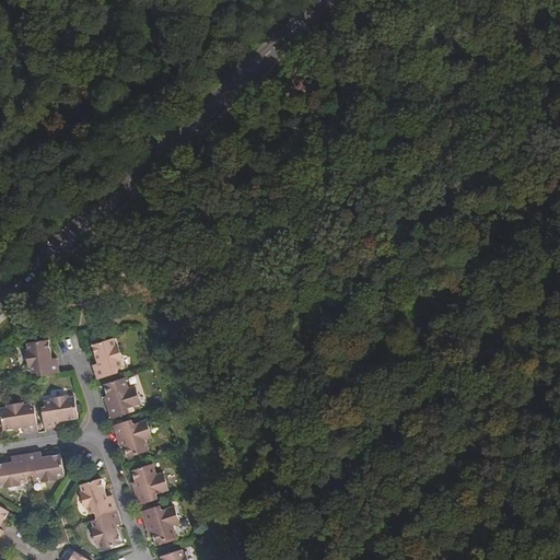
[(123,369),(120,362),(115,347),(113,339),(92,347),(96,360),(98,359),(100,364),(97,365),(93,366),(97,381),(114,375),(113,372),(117,371),(123,369)]
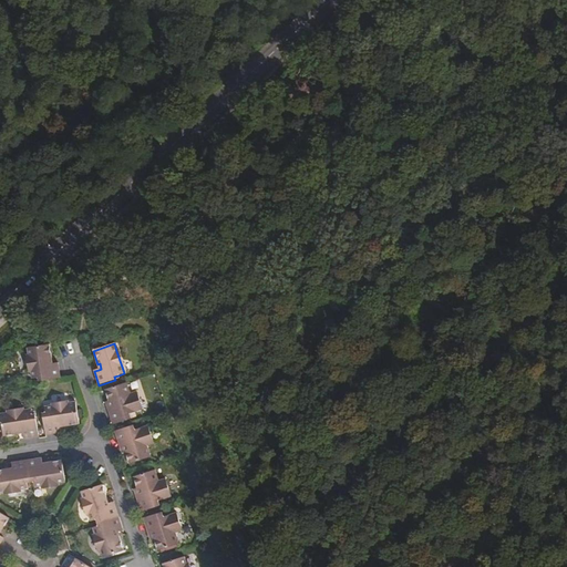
[(49,359),(51,359),(49,346),(27,349),(28,358),(31,373),(32,380),(35,379),(42,378),(42,381),(59,379),(57,364),(52,364),(50,366),(49,359)]
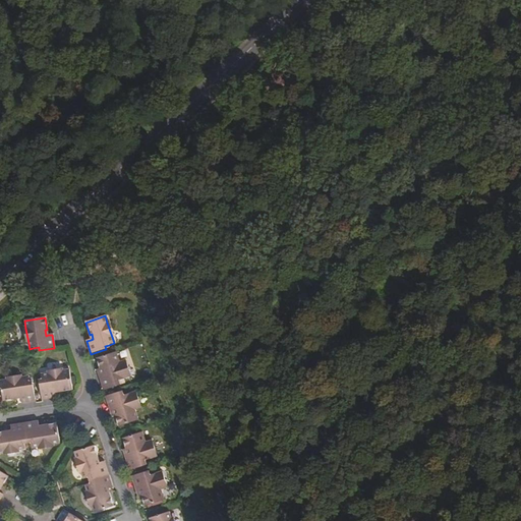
[(114,382),(118,381),(128,378),(124,361),(123,361),(119,362),(116,352),(97,359),(100,369),(103,377),(98,378),(103,391),(116,387),(114,382)]
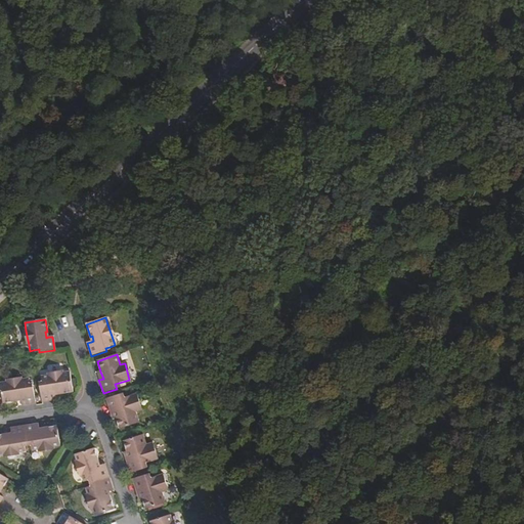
[(62,374),(48,376),(41,377),(42,381),(42,386),(39,386),(42,402),(55,400),(55,395),(54,393),(59,392),(59,394),(73,392),(70,373),(62,374)]
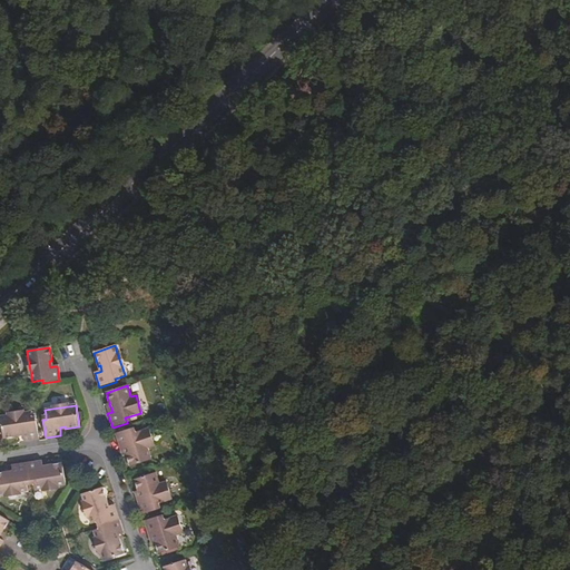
[(0,416),(3,440),(19,438),(18,433),(23,432),(23,436),(25,442),(38,440),(36,422),(32,422),(31,418),(31,412),(25,413),(9,415),(0,416)]
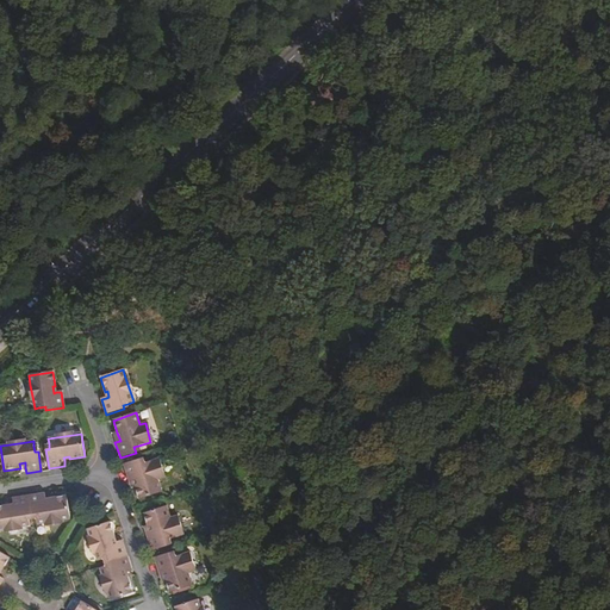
[(123,465),(128,480),(132,479),(135,487),(138,499),(162,492),(157,480),(163,478),(157,460),(145,464),(141,465),(138,460),(123,465)]
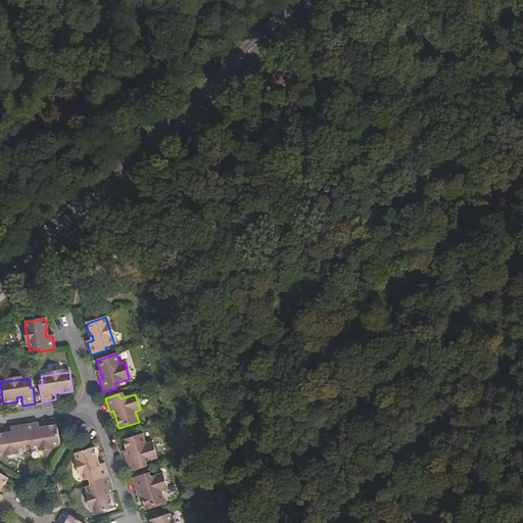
[(40,430),(39,428),(39,423),(25,426),(27,442),(31,441),(32,445),(32,450),(60,445),(56,425),(44,427),(45,430),(40,430)]
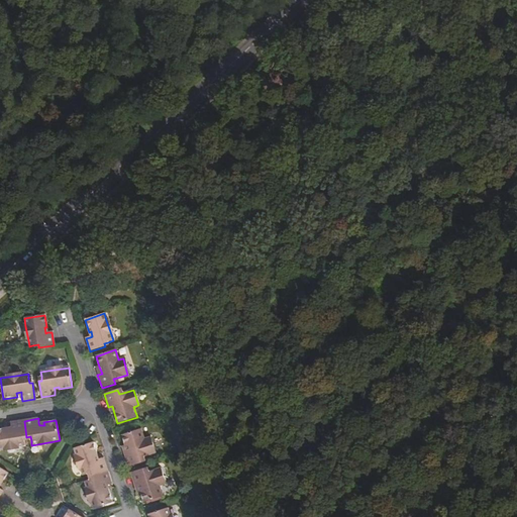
[(11,423),(12,428),(12,430),(7,431),(7,429),(0,429),(0,450),(25,446),(24,441),(24,437),(26,437),(24,421),(11,423)]
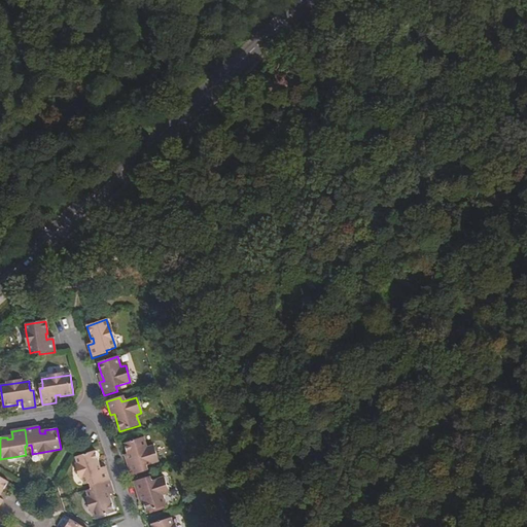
[(125,444),(128,456),(130,462),(126,463),(131,477),(144,471),(143,467),(147,465),(157,462),(152,447),(147,448),(144,437),(125,444)]
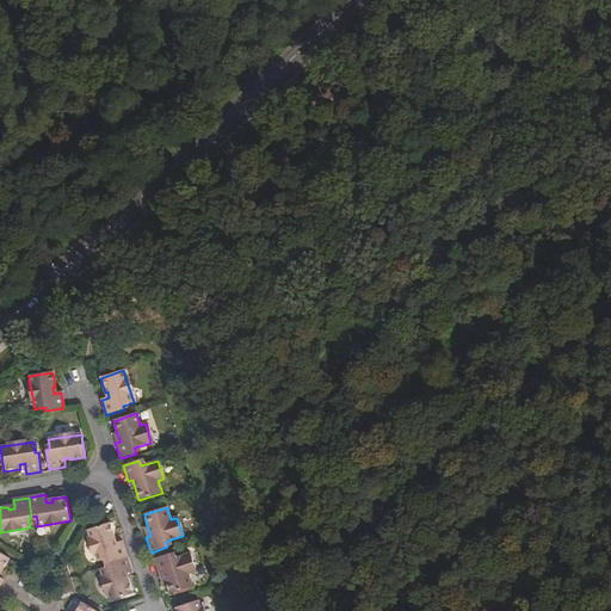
[(112,537),(115,536),(110,523),(87,530),(98,562),(103,560),(107,559),(109,562),(127,556),(122,541),(117,542),(115,543),(112,537)]
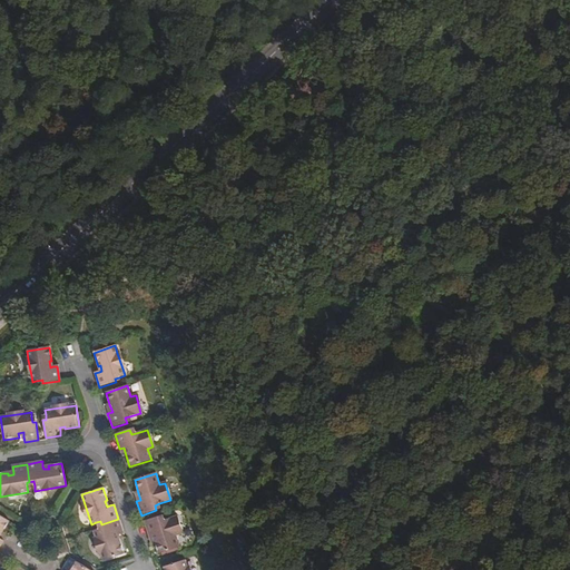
[(0,539),(0,531),(3,533),(10,522),(0,516),(0,547),(3,541),(0,539)]
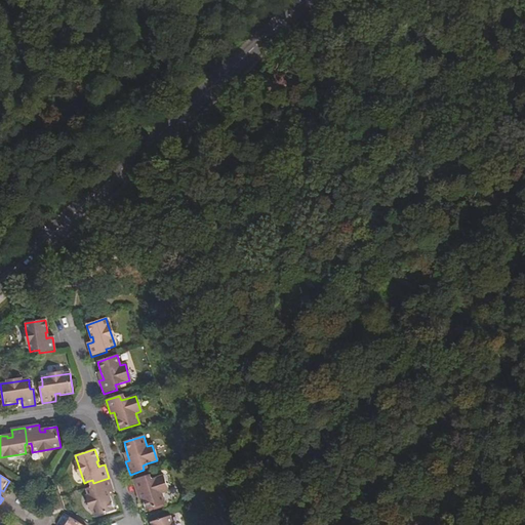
[(140,492),(143,498),(146,511),(165,505),(162,493),(167,492),(161,476),(152,479),(148,481),(146,477),(146,476),(131,481),(136,493),(140,492)]
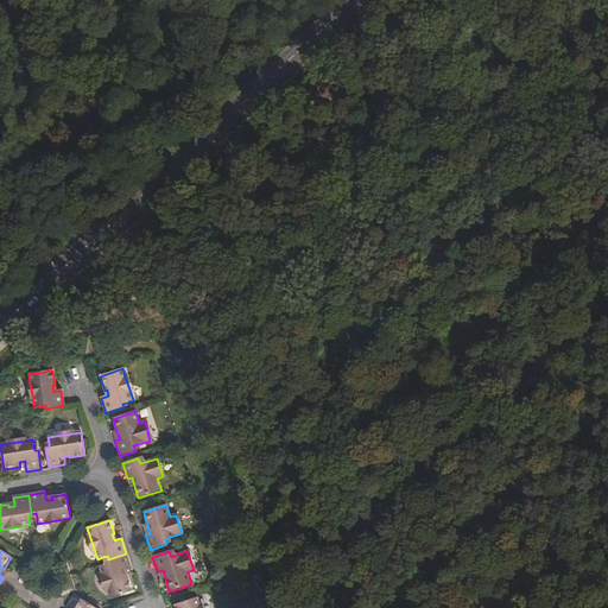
[(133,590),(128,575),(126,576),(124,571),(126,570),(131,569),(126,553),(108,559),(109,563),(105,564),(100,567),(111,597),(133,590)]
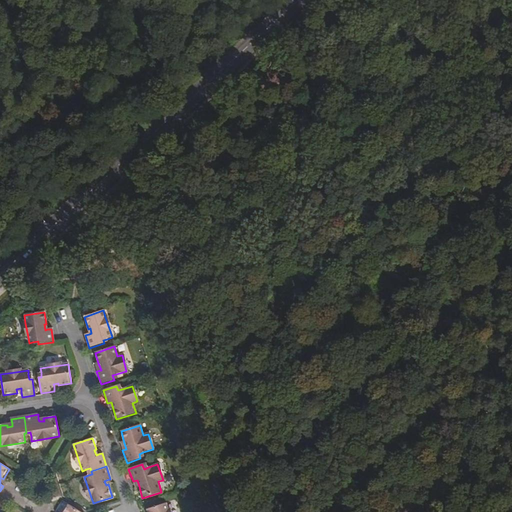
[(168,511),(169,511),(166,503),(147,509),(147,511),(168,511)]
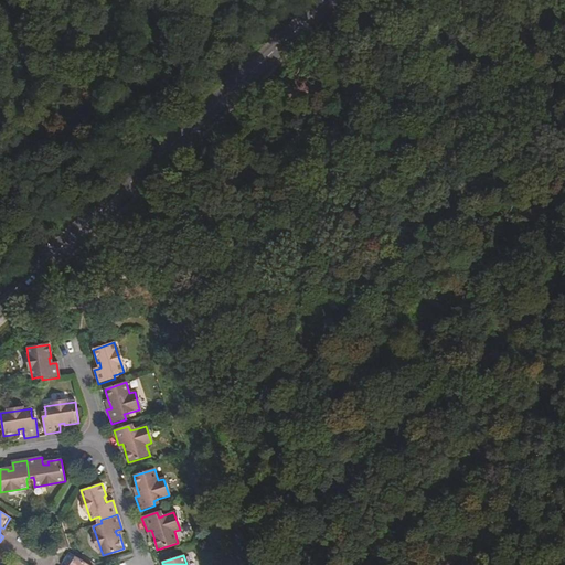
All buildings are outlined.
